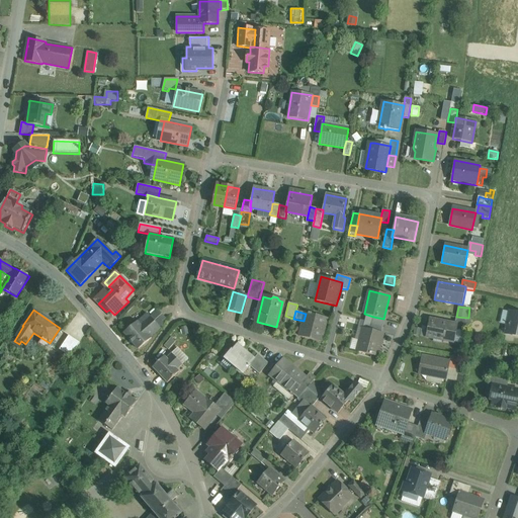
[(517,313),(511,312),(510,318),(508,318),(507,324),(508,324),(506,335),(517,337),(517,313)]
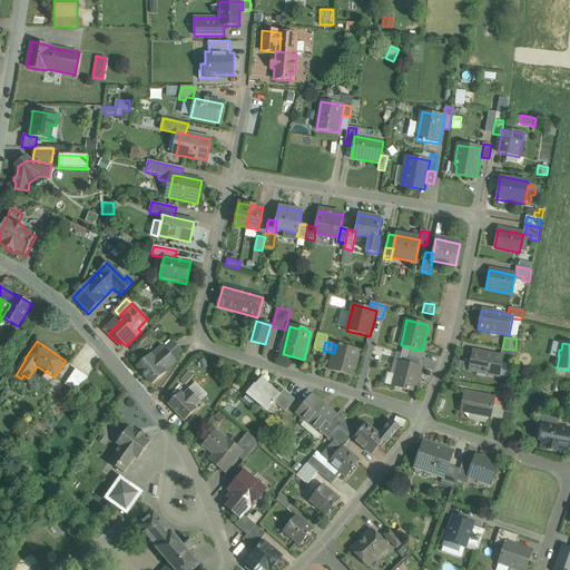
[(360,351),(343,346),(343,345),(340,344),(340,345),(336,344),(336,345),(334,353),(330,371),(353,376),(360,351)]
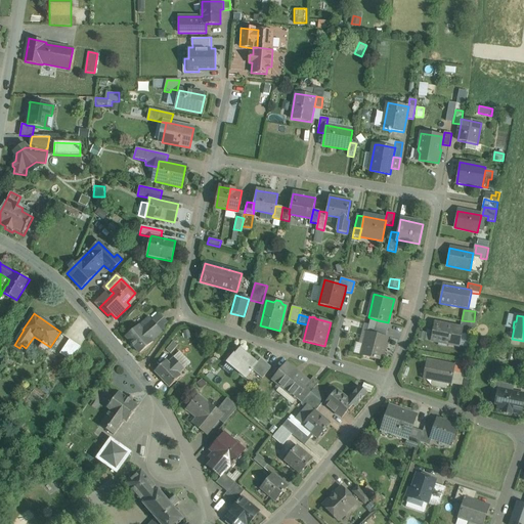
[(162,332),(151,320),(141,329),(151,341),(162,332)]
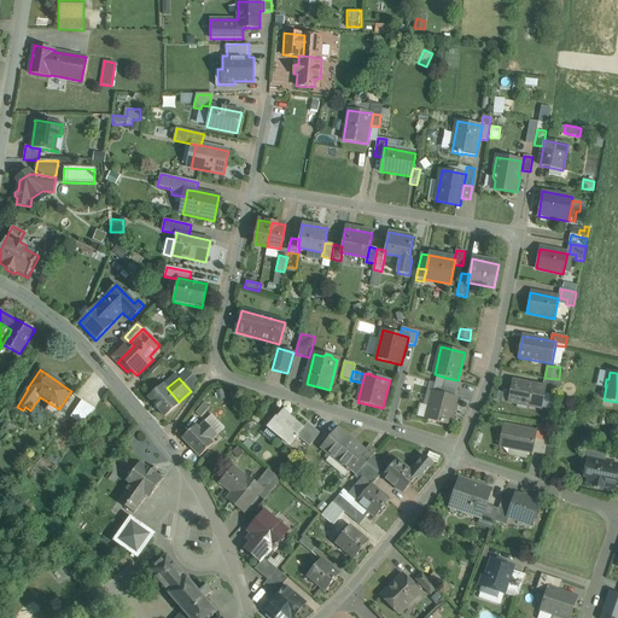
[(458,380),(445,378),(443,385),(458,389),(460,380),(458,380)]
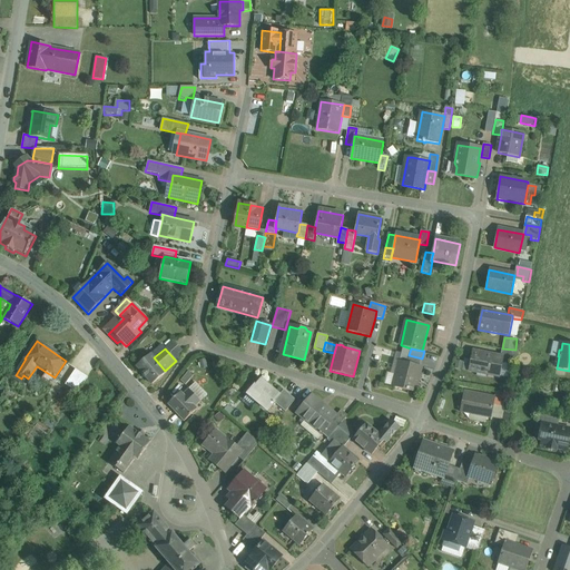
[(516,353),(502,350),(500,357),(503,357),(502,363),(512,365),(516,353)]
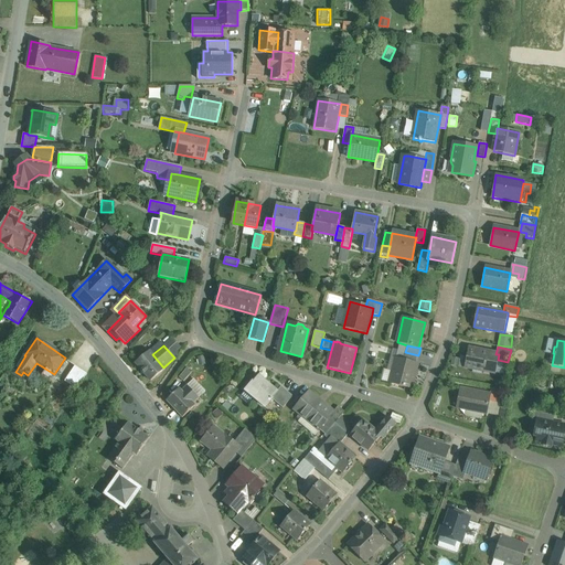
[(496,354),(469,349),(465,368),(466,368),(494,373),(494,374),(496,374),(498,360),(499,354),(496,354)]
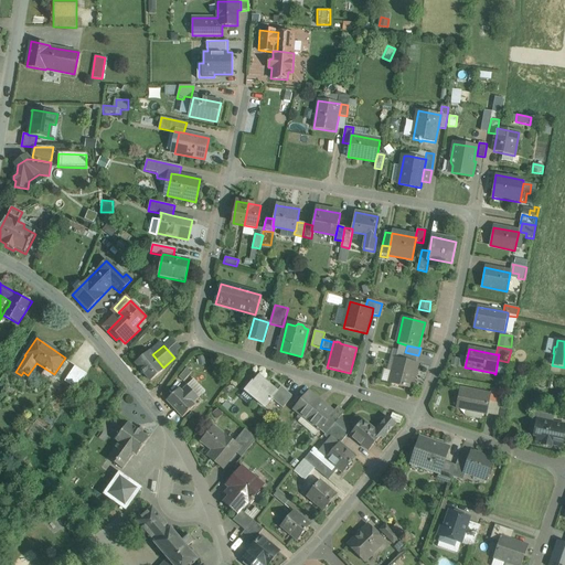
[(150,351),(136,363),(151,381),(164,369),(163,368),(152,354),(150,351)]
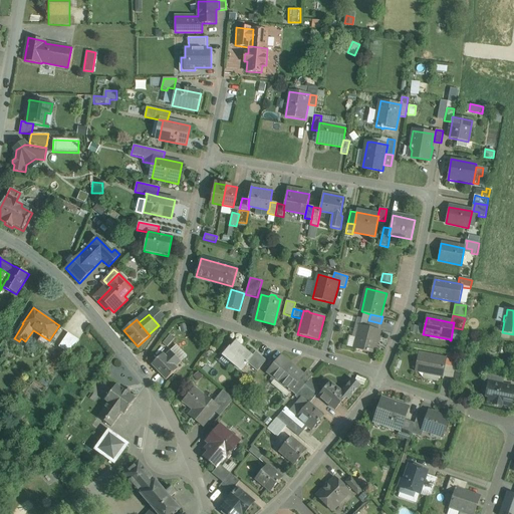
[(380,323),(368,320),(362,319),(360,325),(378,330),(380,323)]
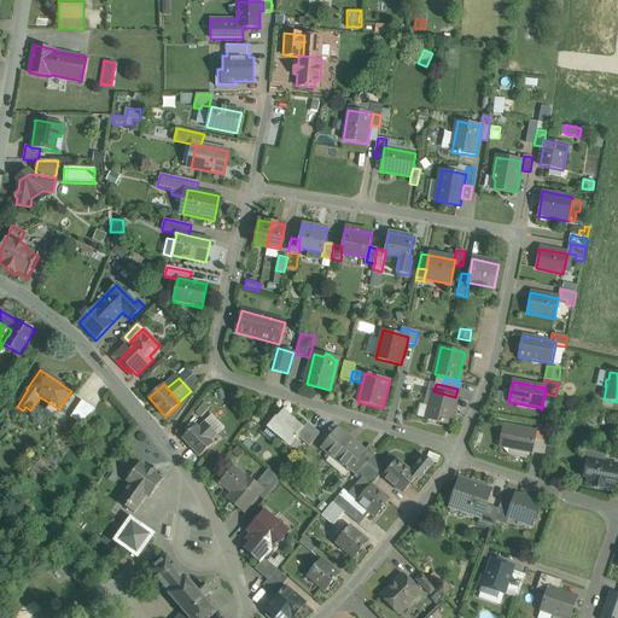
[(455,397),(433,391),(426,419),(449,425),(456,397),(455,397)]
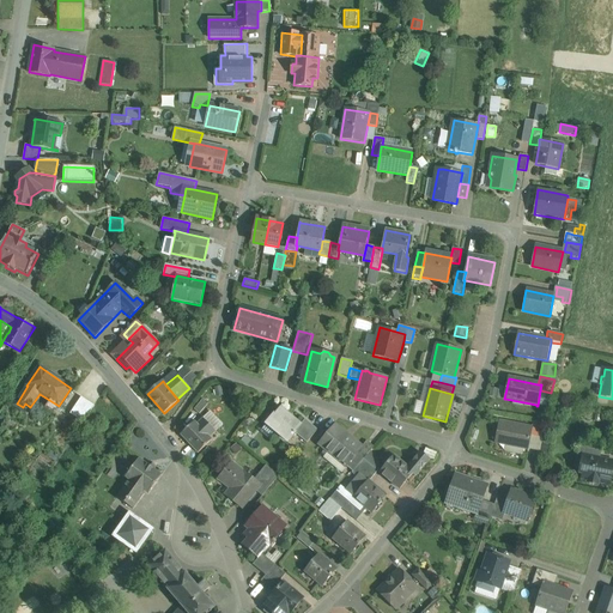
[(95,406),(82,398),(71,414),(84,423),(95,406)]
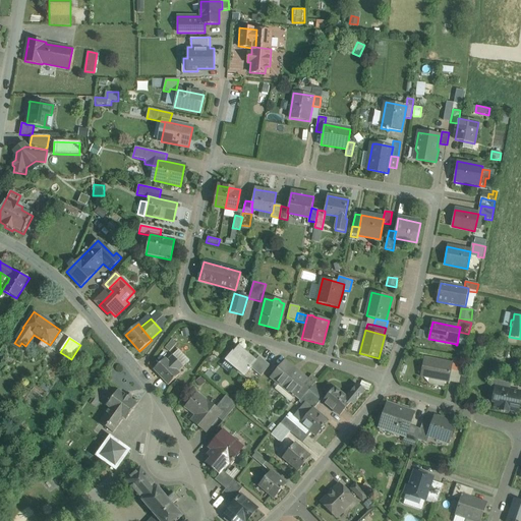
[(171,351),(176,343),(172,339),(166,348),(171,351)]
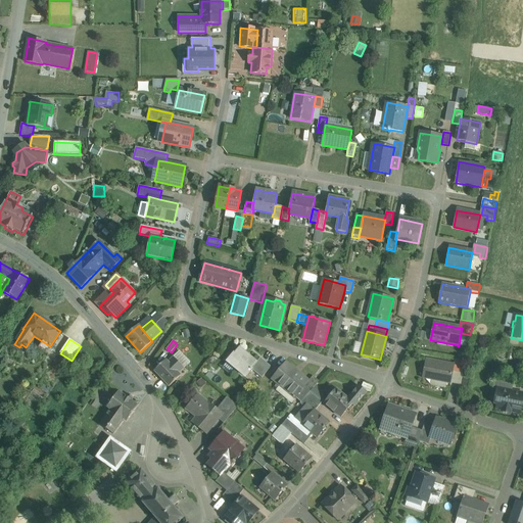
[(222,346),(217,343),(211,349),(217,352),(222,346)]
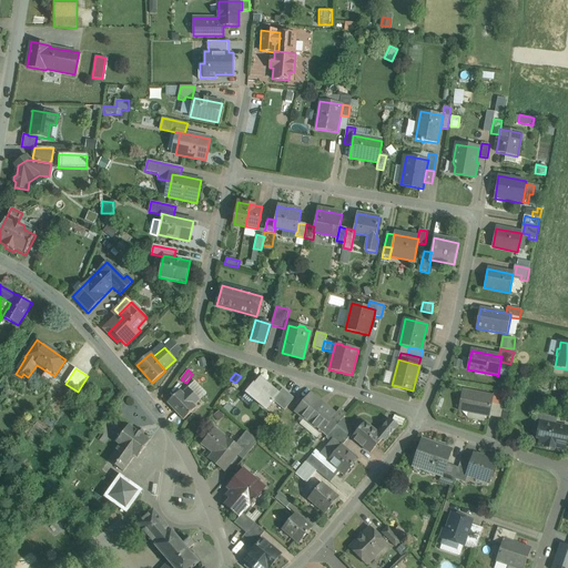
[(279,394),(260,378),(255,385),(254,384),(246,393),(267,411),(274,402),(273,401),(279,395),(279,394)]
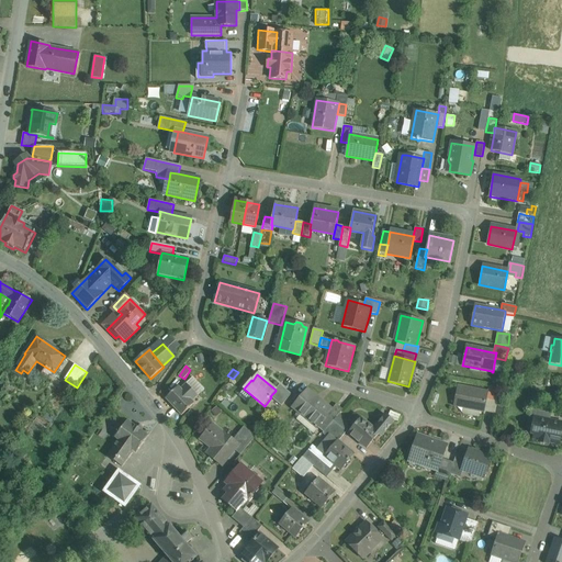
[(203,390),(192,379),(181,389),(192,401),(203,390)]
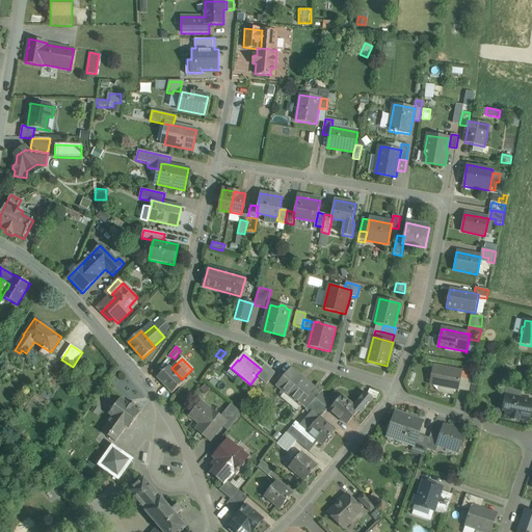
[(275,373),(265,364),(261,369),(261,370),(256,375),(257,376),(266,384),(275,373)]
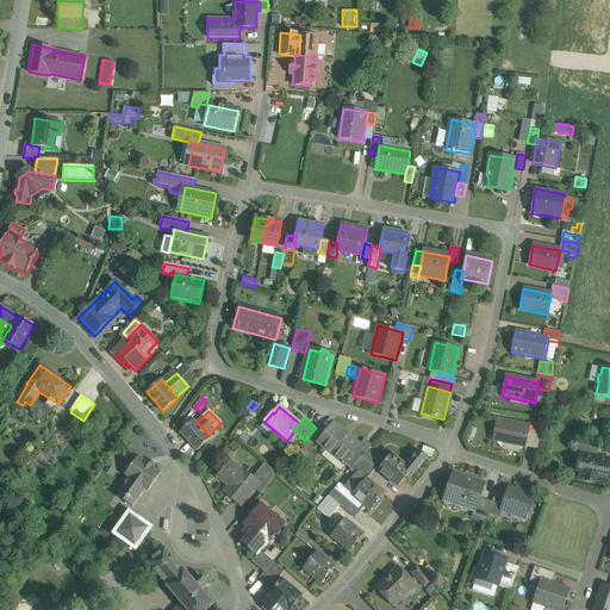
[(197,422),(194,419),(180,433),(197,450),(211,437),(209,435),(197,422)]
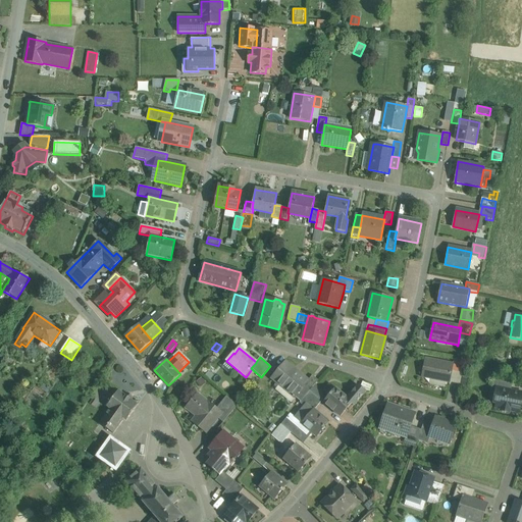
[(453,364),(425,359),(422,377),(430,379),(446,382),(450,382),(452,371),(454,365),(453,364)]
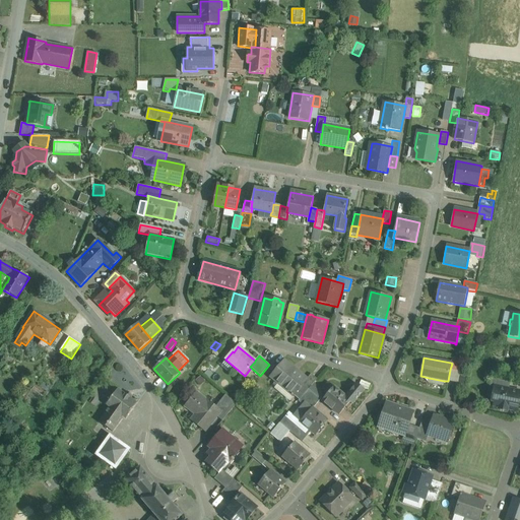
[(452,358),(451,363),(452,364),(450,370),(460,372),(462,360),(452,358)]
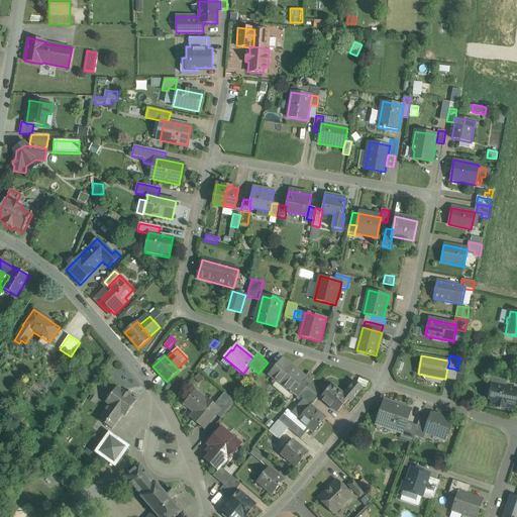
[(305,378),(283,358),(270,375),(292,394),(305,378)]
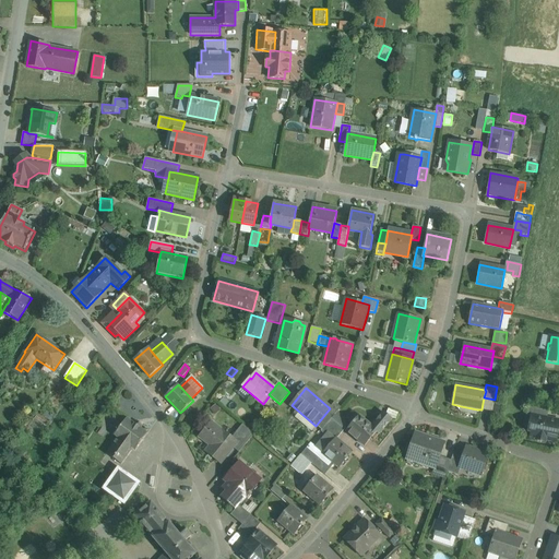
[(495,401),(495,400),(484,397),(482,409),(492,412),(494,404),(495,401)]
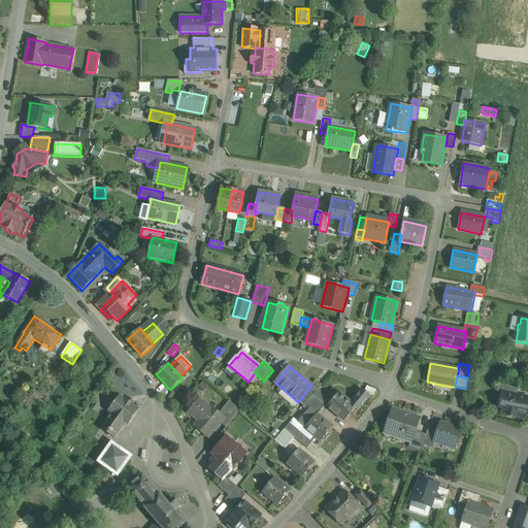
[(311,386),(298,402),(304,406),(309,400),(314,395),(318,390),(322,385),(317,381),(311,386)]
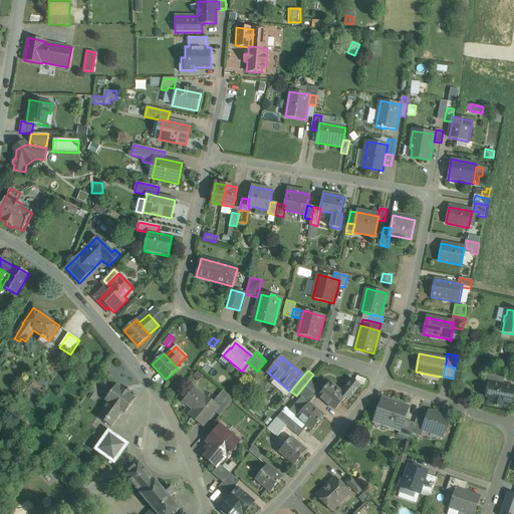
[(454,371),(453,378),(461,380),(463,372),(454,371)]
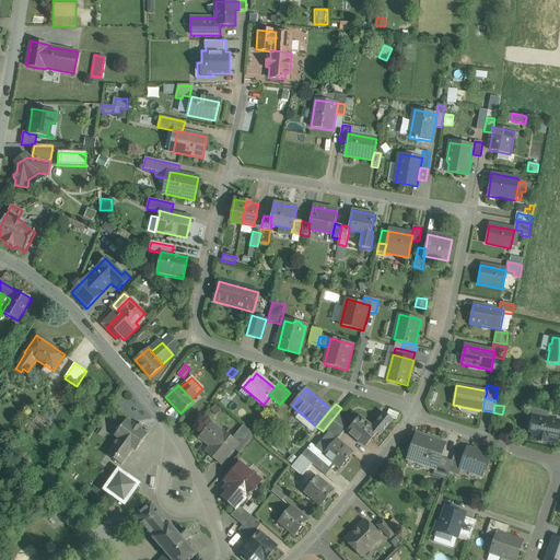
[(477,417),(478,410),(462,407),(461,413),(477,417)]
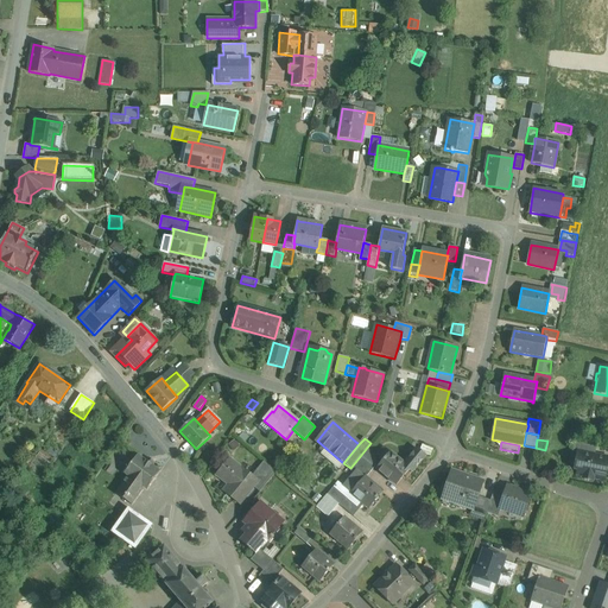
[(596,448),(576,443),(574,451),(578,453),(595,456),(596,448)]
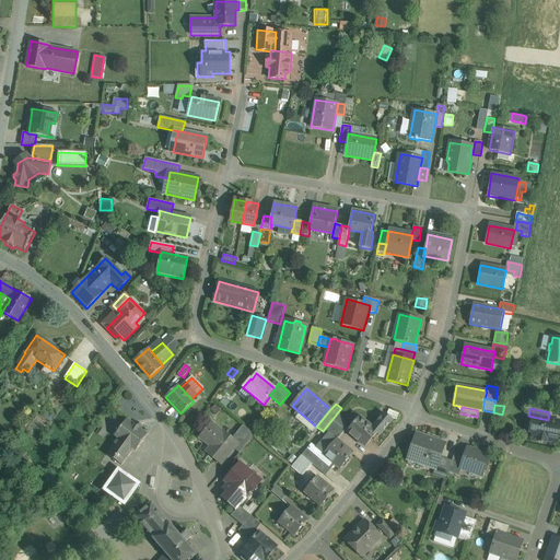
[(349,424),(337,413),(333,419),(343,428),(346,429),(349,424)]
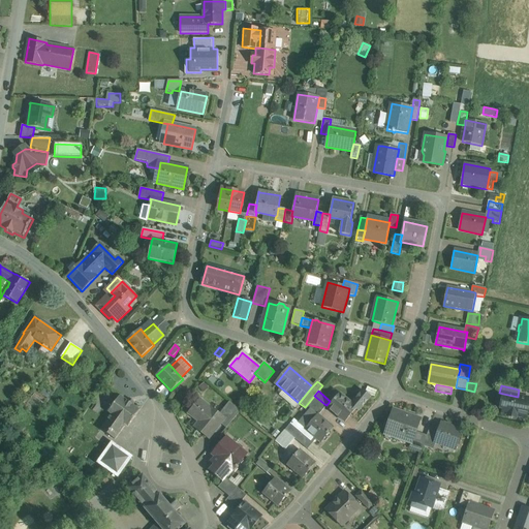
[(363,391),(352,404),(358,408),(356,409),(359,410),(370,397),(363,391)]
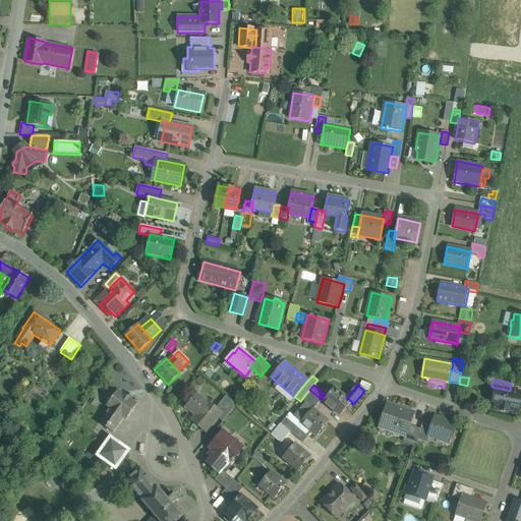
[(347,398),(335,388),(324,402),(340,416),(351,403),(352,402),(347,398)]
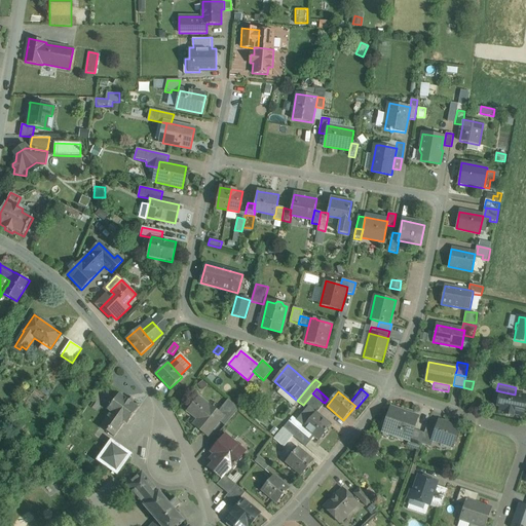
[(525,396),(515,395),(500,391),(498,401),(501,402),(499,411),(505,412),(505,414),(513,416),(513,414),(523,416),(525,400),(525,396)]
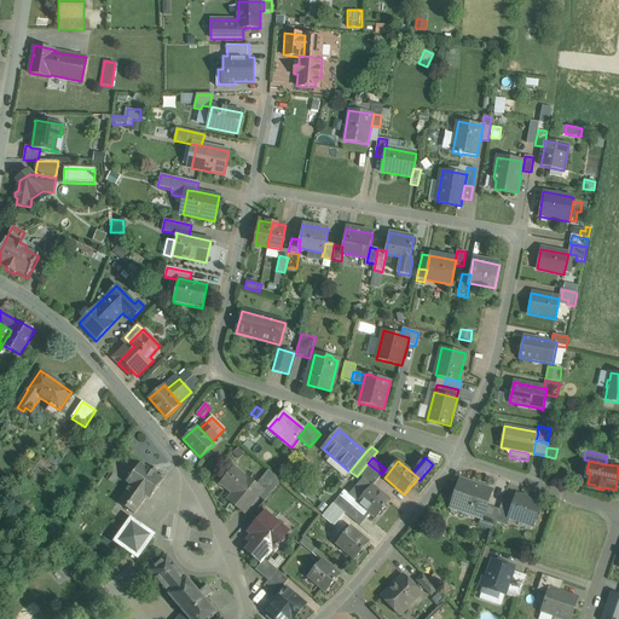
[(380,473),(368,463),(363,469),(375,479),(380,473)]
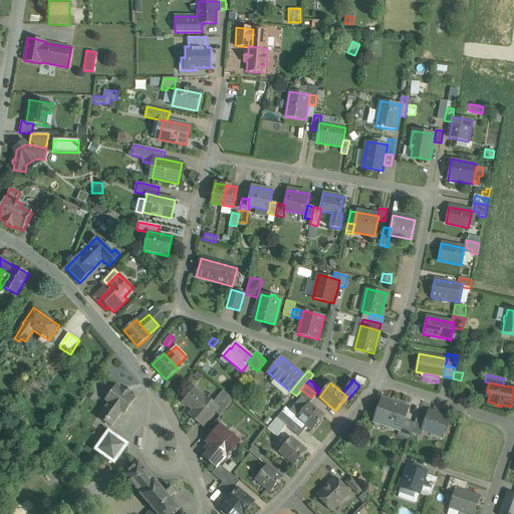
[(136,399),(116,386),(105,401),(108,403),(121,413),(124,415),(136,399)]
